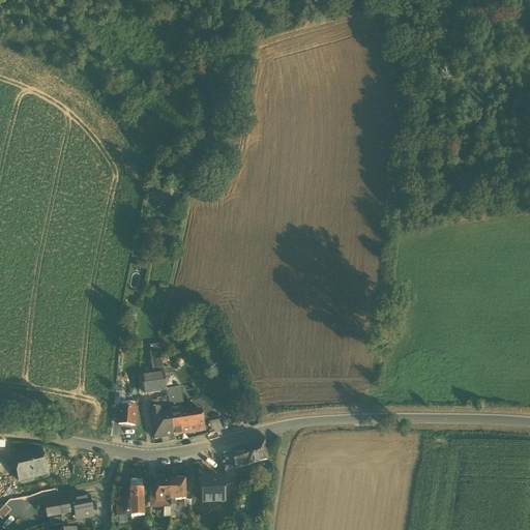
[(156,189),(152,190),(150,201),(168,205),(171,193),(156,189)]
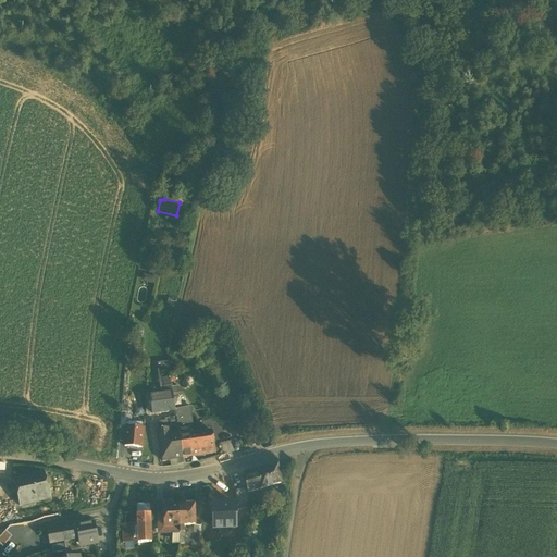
[(141,347),(143,335),(134,335),(133,346),(141,347)]
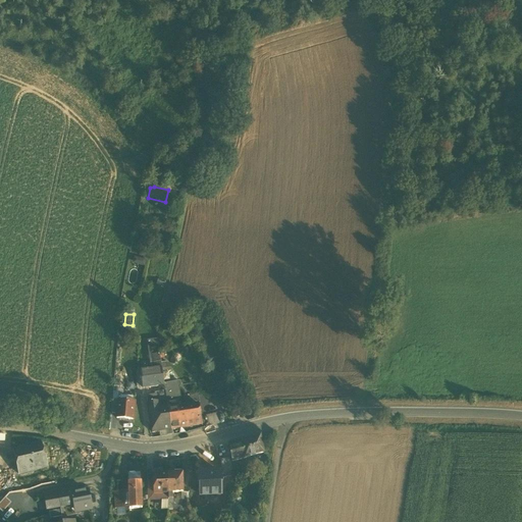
[(141,371),(142,376),(162,373),(162,371),(161,363),(158,338),(147,340),(151,370),(141,371)]
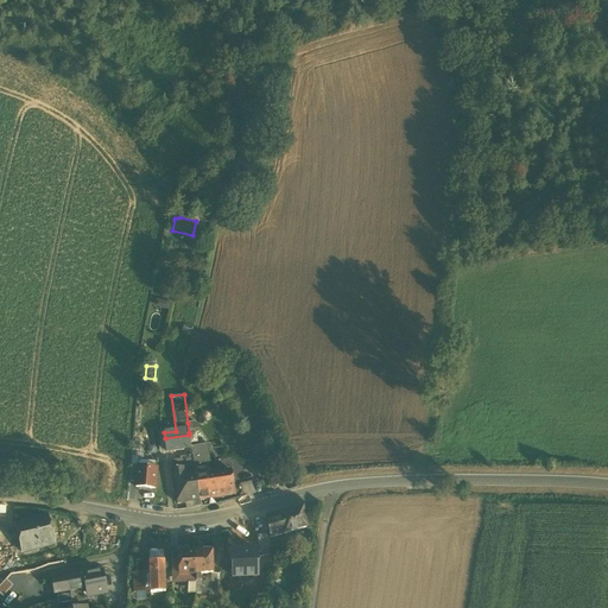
[(166,451),(191,448),(189,435),(165,438),(166,451)]
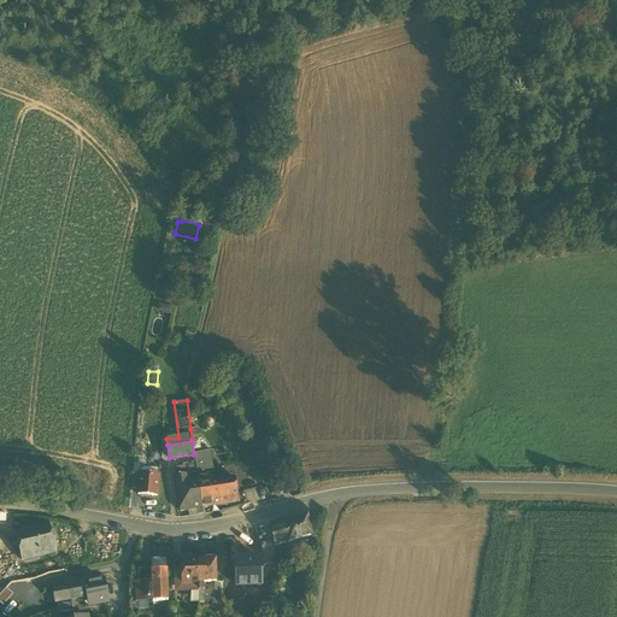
[(195,462),(198,483),(209,482),(207,474),(213,474),(211,457),(209,457),(207,451),(194,454),(195,462)]
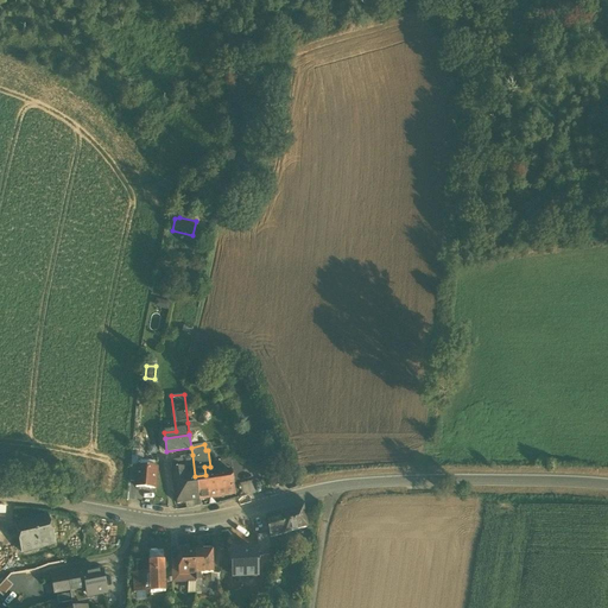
[(265,454),(248,456),(249,467),(266,464),(265,454)]
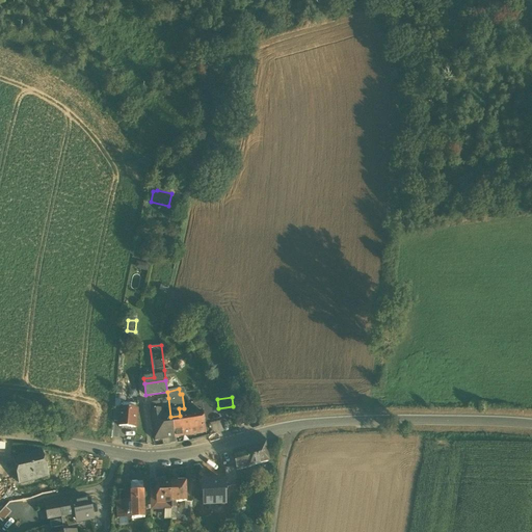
[(170,439),(174,437),(170,417),(168,398),(159,400),(159,402),(149,404),(155,441),(162,440),(170,439)]
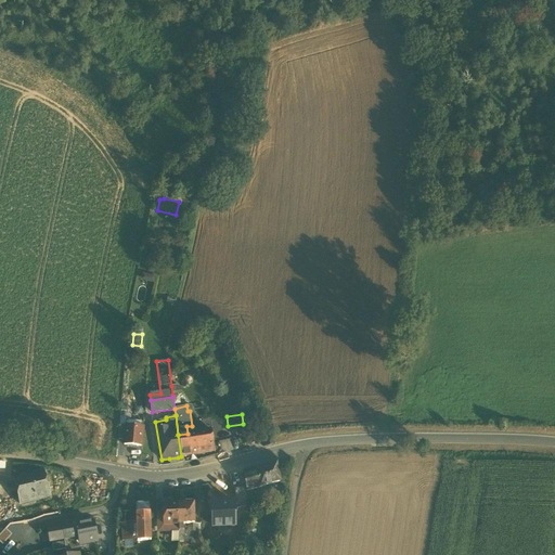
[(143,427),(141,427),(127,426),(126,426),(125,439),(124,444),(141,446),(143,427)]
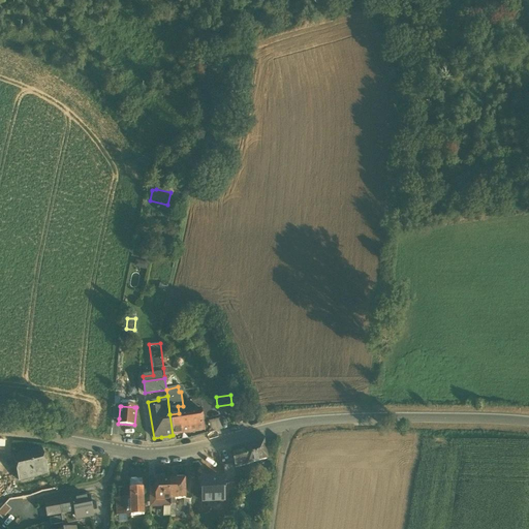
[(201,409),(179,413),(169,414),(173,435),(174,435),(205,430),(201,409)]
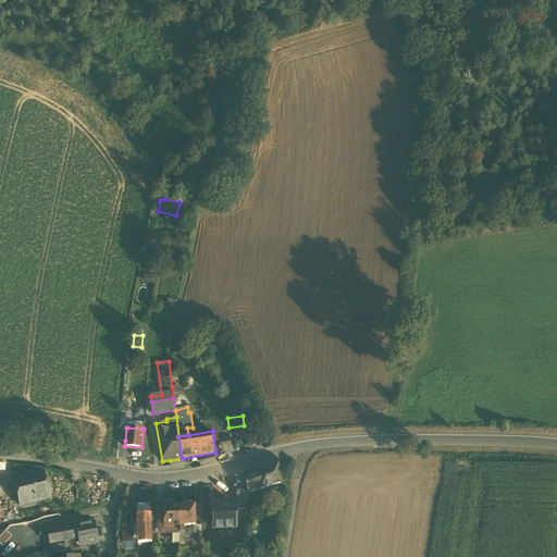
[(246,489),(247,493),(257,491),(282,483),(277,466),(244,474),(246,489)]
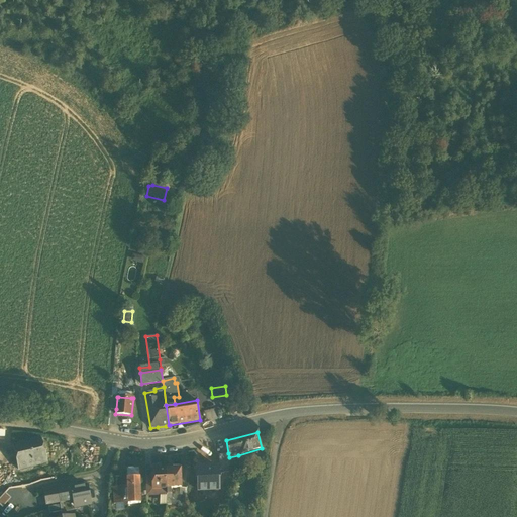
[(13,444),(18,469),(46,461),(40,437),(13,444)]
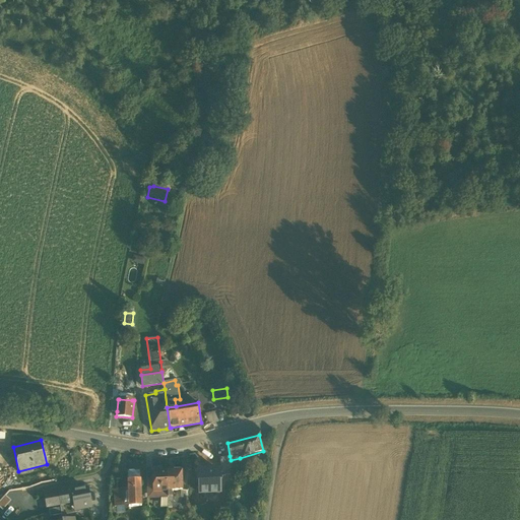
[(231,460),(230,456),(219,457),(222,471),(222,475),(223,475),(233,473),(231,460)]
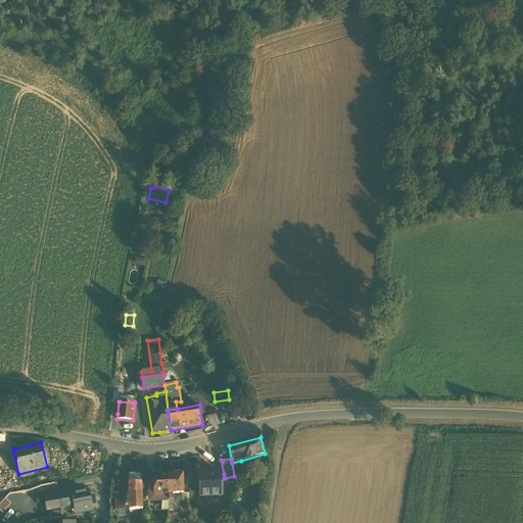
[(221,472),(199,473),(200,496),(222,495),(221,482),(224,482),(225,478),(224,478),(224,474),(221,475),(221,472)]
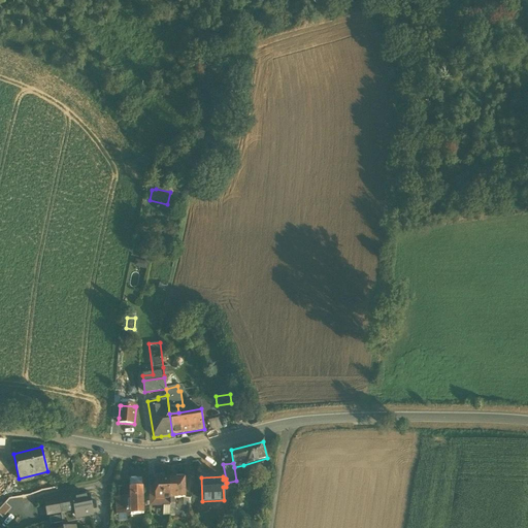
[(129,479),(130,488),(142,487),(142,477),(129,479)]
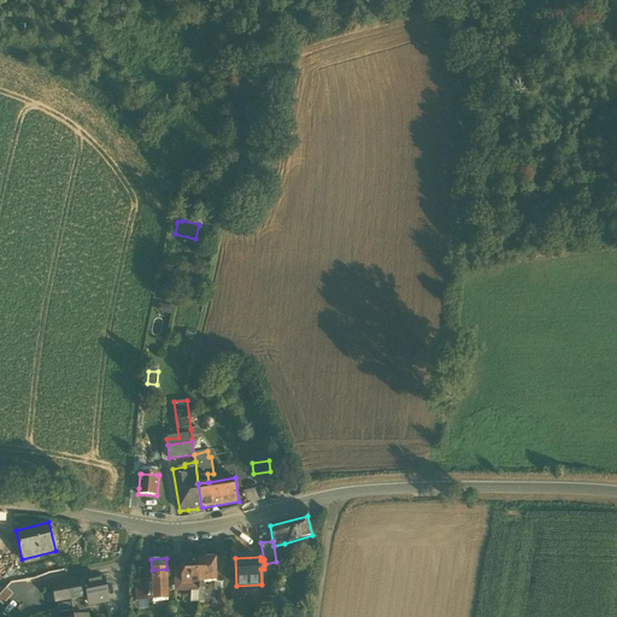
[(206,559),(198,560),(199,589),(204,588),(204,582),(215,581),(216,581),(216,559),(213,559),(213,558),(206,558),(206,559)]
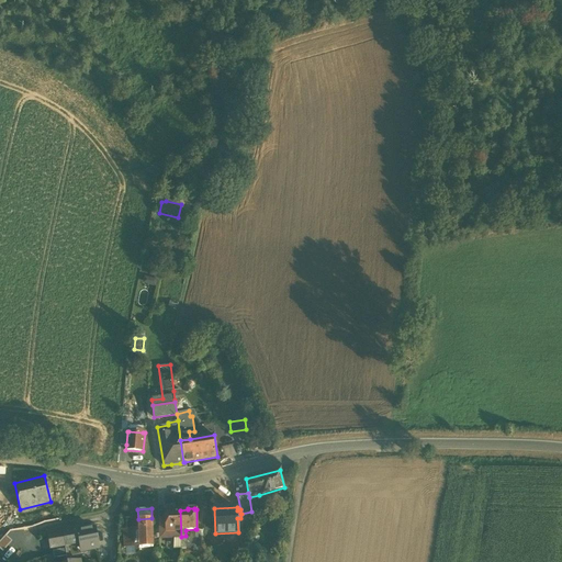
[(181,537),(180,510),(165,510),(166,517),(166,532),(166,537),(173,537),(181,537)]
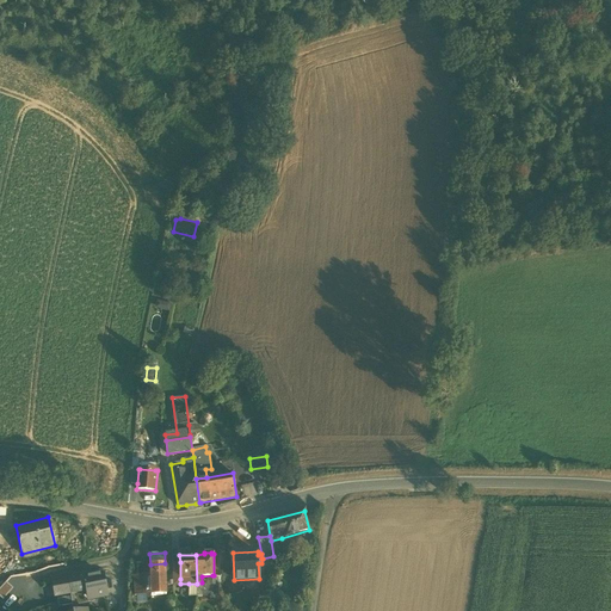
[(166,594),(165,563),(150,565),(150,574),(150,578),(150,591),(152,594),(152,596),(166,594)]
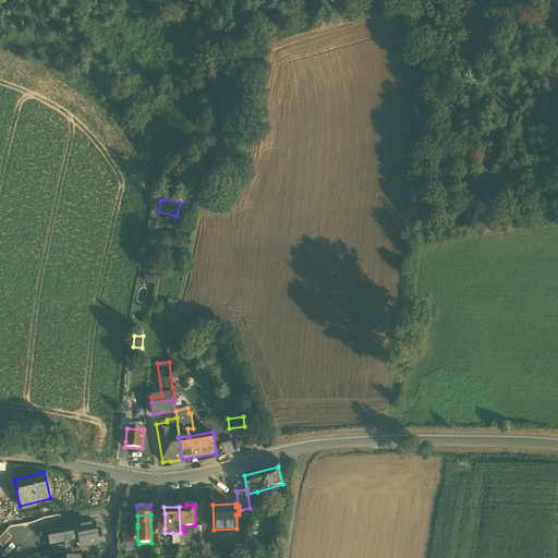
[(16,518),(0,520),(0,528),(23,524),(22,518),(16,518)]
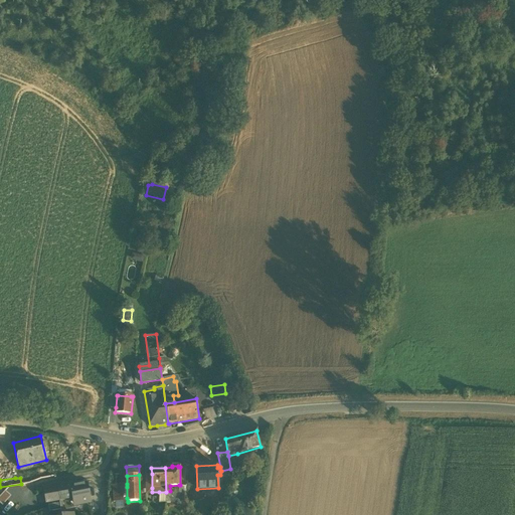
[(90,501),(88,488),(78,490),(78,485),(71,487),(70,482),(57,484),(59,498),(72,496),(76,496),(77,504),(90,501)]
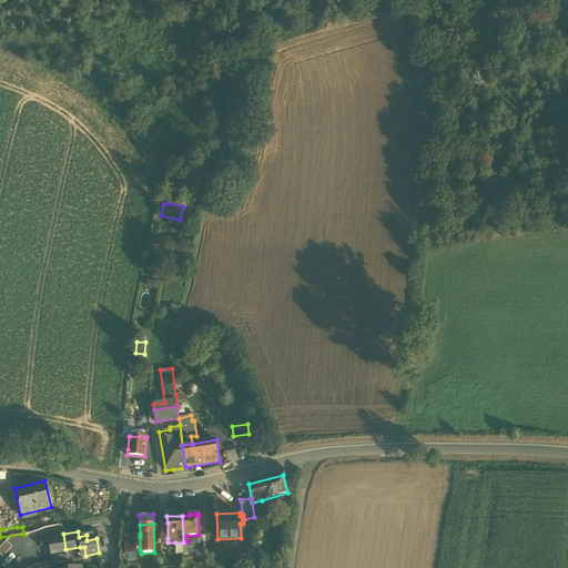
[(51,551),(66,549),(63,534),(48,536),(51,551)]
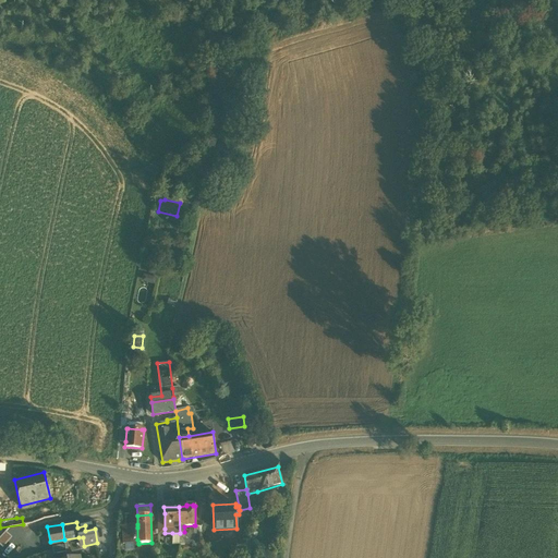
[(122,528),(123,540),(137,540),(137,528),(122,528)]
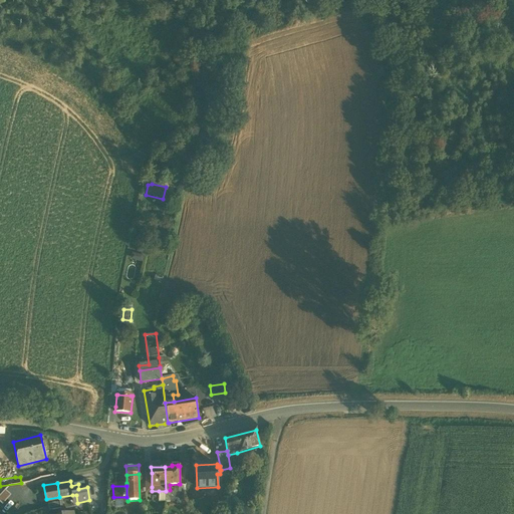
[(11,495),(5,489),(0,494),(0,502),(2,505),(11,495)]
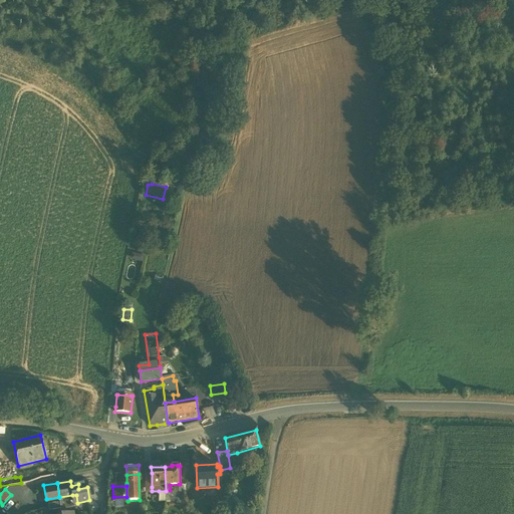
[(183,503),(185,491),(178,491),(177,503),(183,503)]
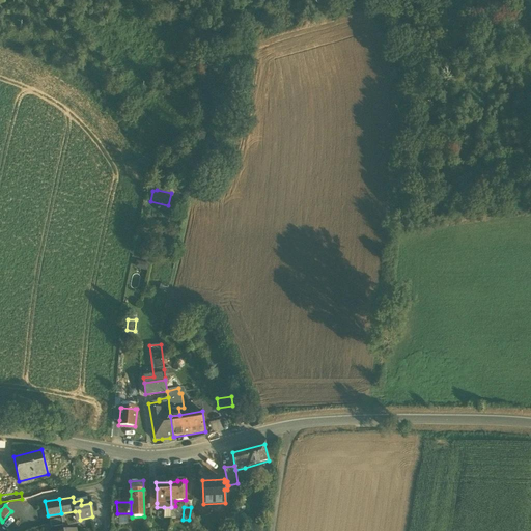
[(61,518),(50,520),(51,527),(63,525),(61,518)]
